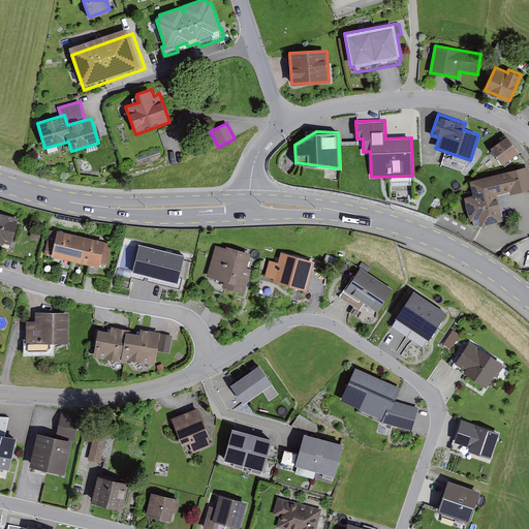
[(506,135),(490,147),(502,164),(503,163),(505,165),(520,155),(518,153),(519,152),(506,135)]
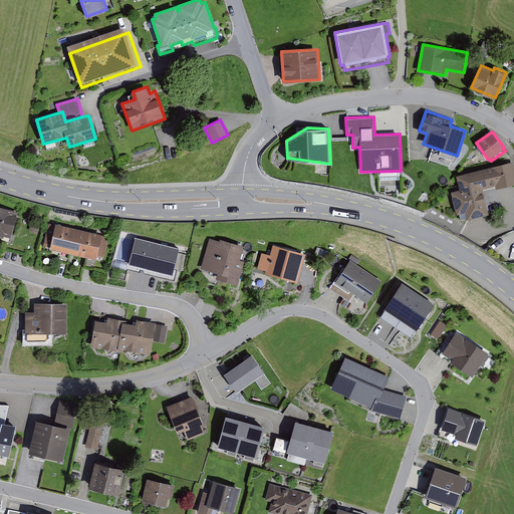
[(451,191),(457,214),(459,214),(461,219),(467,218),(467,219),(489,213),(483,189),(496,186),(496,189),(513,184),(513,163),(513,161),(456,176),(460,189),(451,191)]
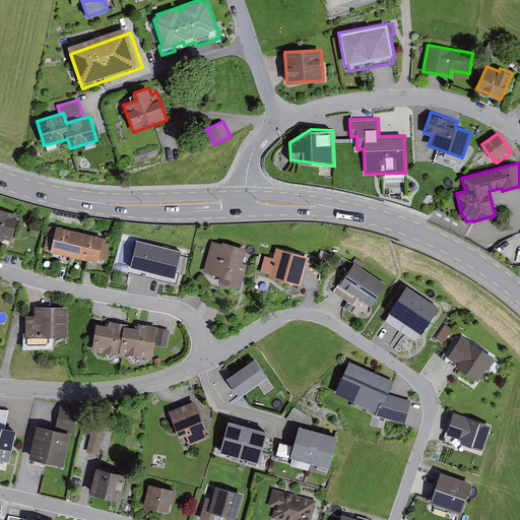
[(18,214),(0,209),(0,239),(4,240),(4,239),(11,241),(18,214)]
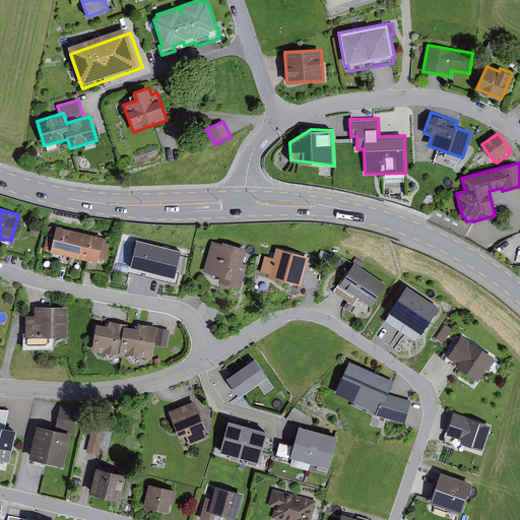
[(31,225),(29,233),(38,236),(40,229),(31,225)]
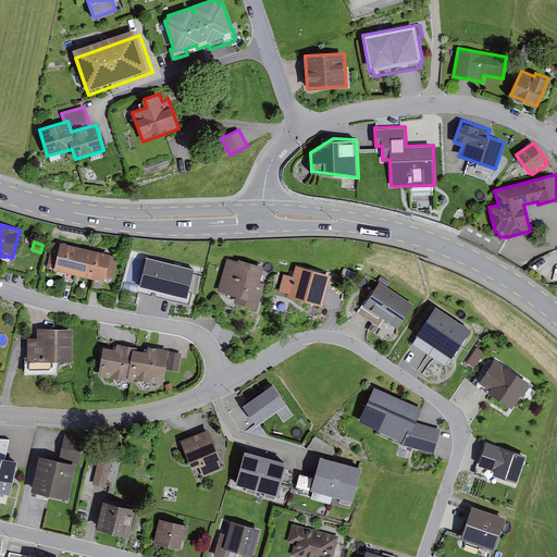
[(111,254),(60,243),(60,244),(52,242),(47,267),(53,268),(53,270),(104,282),(106,277),(113,279),(119,258),(110,256),(111,254)]
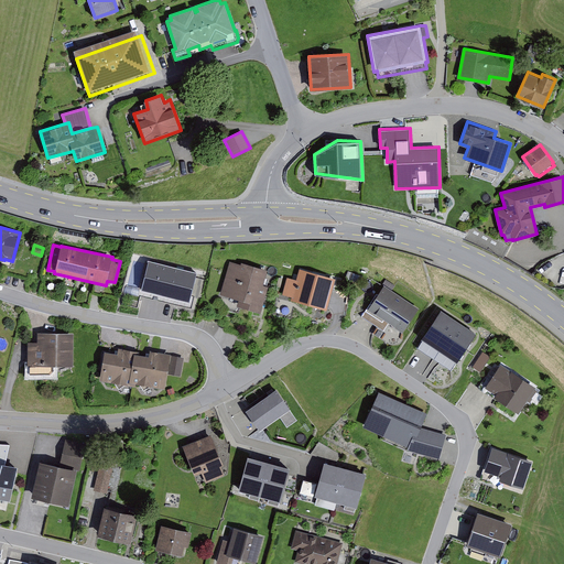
[(173,264),(149,259),(141,290),(165,296),(173,264)]
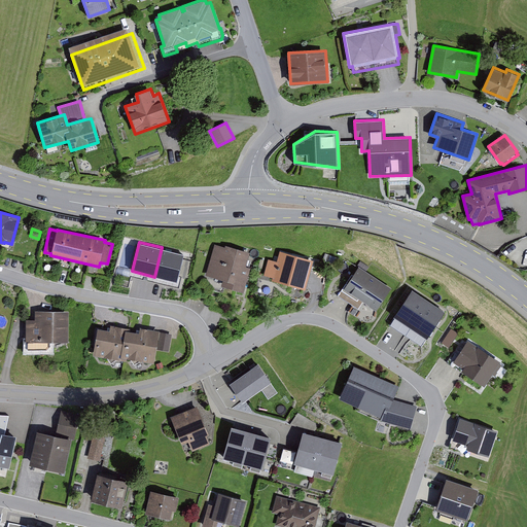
[(250,252),(225,245),(225,247),(215,244),(206,275),(223,279),(221,286),(244,292),(250,268),(246,266),(250,252)]
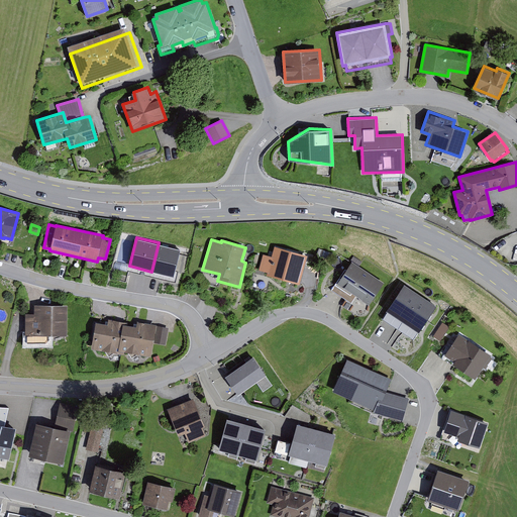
[(182,248),(159,242),(151,272),(174,277),(182,248)]
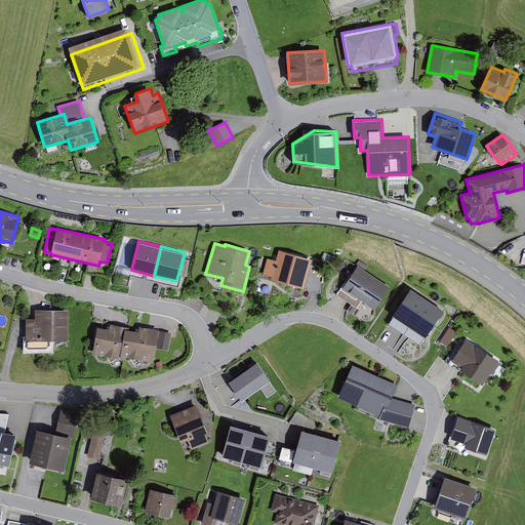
[(270,279),(306,288),(313,259),(279,250),(276,260),(268,258),(264,274),(271,276),(270,279)]
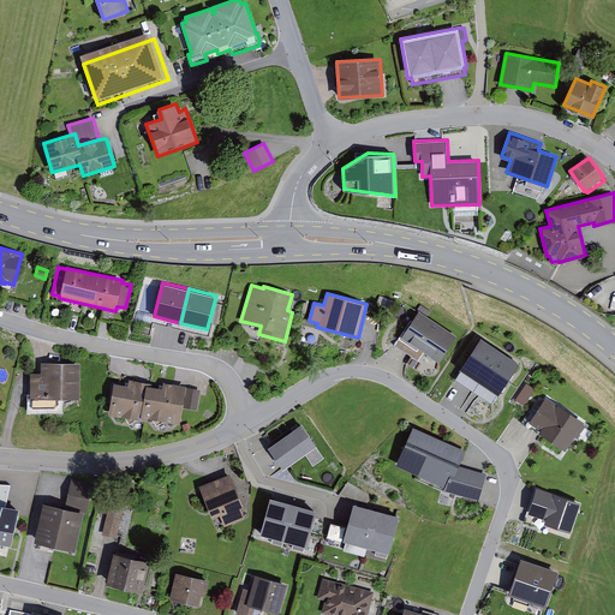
[(457,336),(418,311),(395,345),(418,360),(424,352),(440,363),(457,336)]
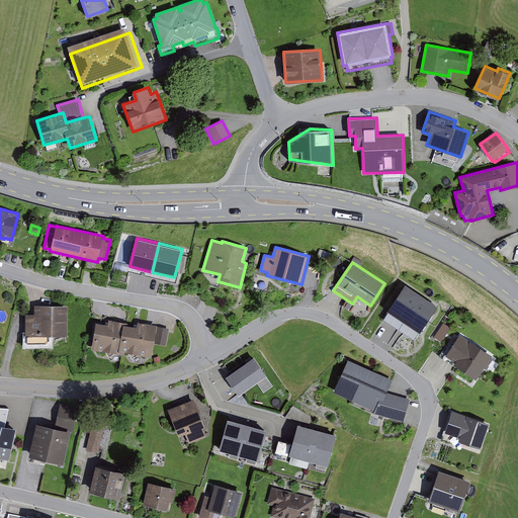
[(437,306),(405,284),(386,312),(420,333),(437,306)]
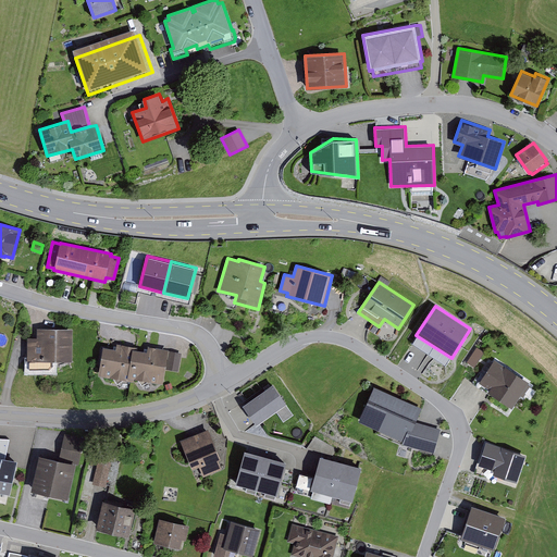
[(37,337),(27,337),(27,372),(54,372),(54,360),(72,360),(73,329),(37,329),(37,337)]
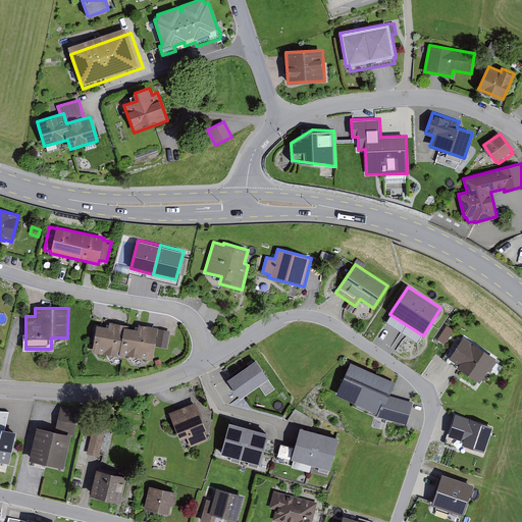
[(108,327),(97,325),(92,352),(106,355),(110,360),(116,356),(125,358),(126,355),(128,356),(134,362),(140,357),(153,360),(155,347),(167,349),(170,331),(158,329),(158,327),(139,324),(138,329),(128,327),(129,325),(109,322),(108,327)]
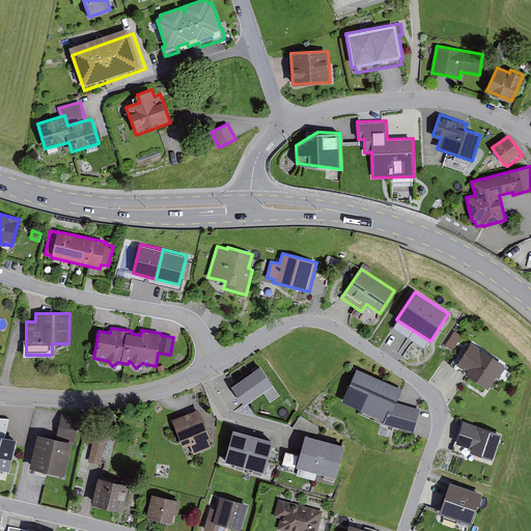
[(504,364),(472,342),(456,364),(467,371),(465,373),(488,389),(504,364)]
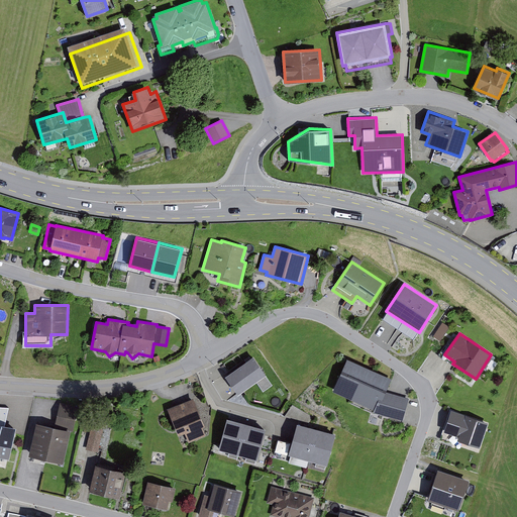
[(253,356),(225,375),(237,394),(256,382),(263,392),(273,385),(253,356)]
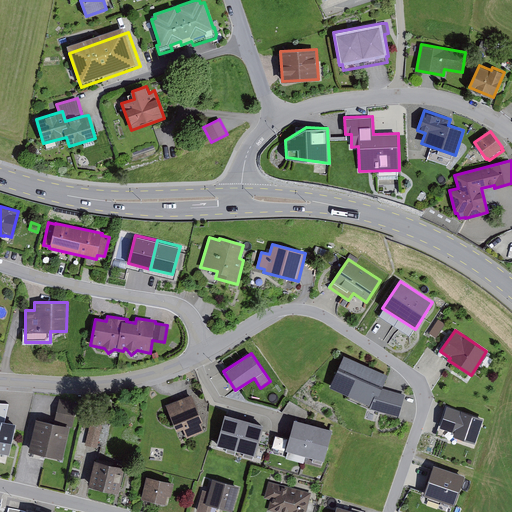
[(388,375),(344,355),(330,387),(370,405),(375,394),(379,396),(382,388),(388,375)]
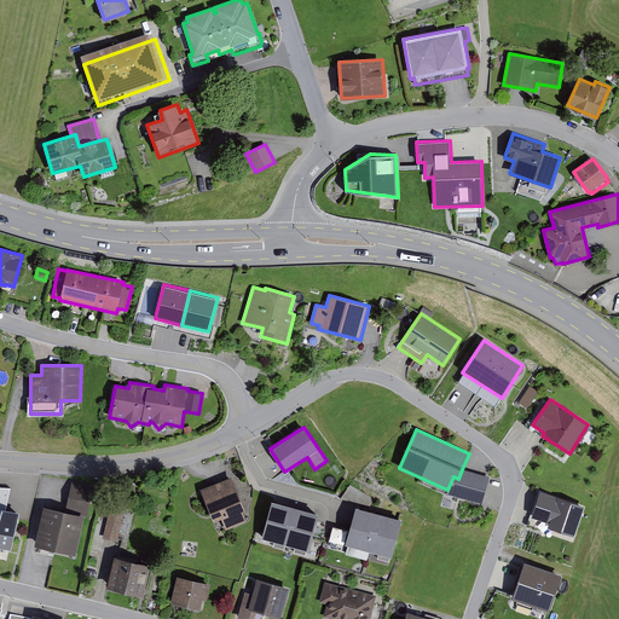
[(490,476),(462,469),(458,479),(453,476),(447,490),(446,493),(482,503),(490,476)]
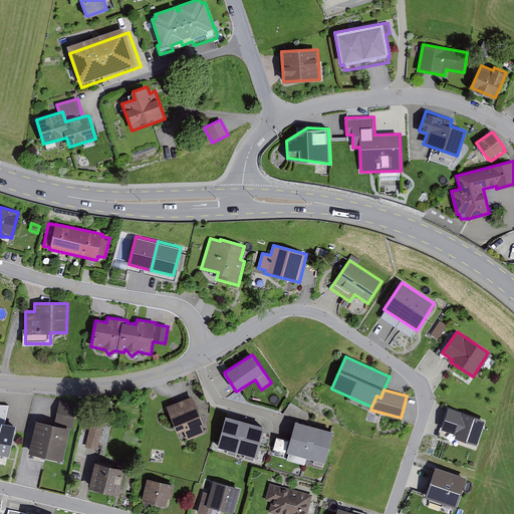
[(192,396),(167,406),(178,433),(184,430),(188,440),(205,433),(202,425),(204,424),(192,396)]
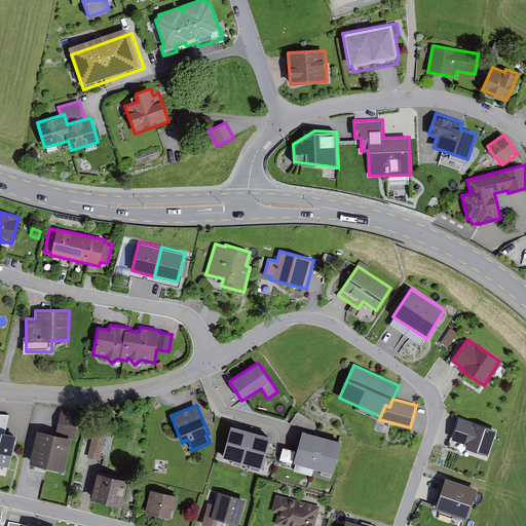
[(80,413),(61,409),(55,433),(74,438),(80,413)]
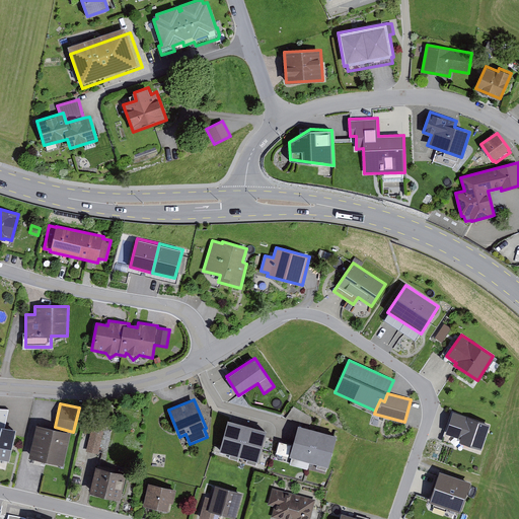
[(27,408),(18,404),(15,420),(24,422),(27,408)]
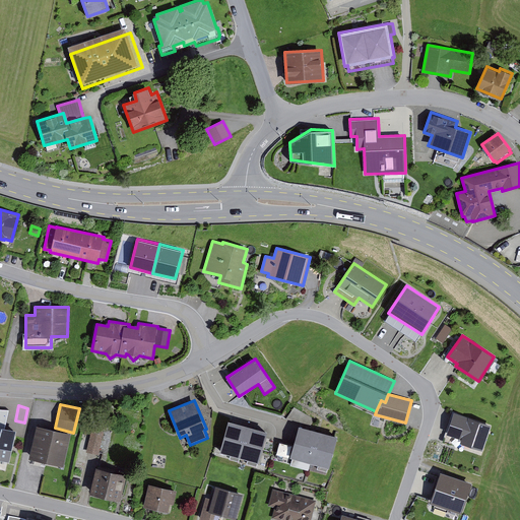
[(315,419),(294,407),(285,418),(311,426),(315,419)]
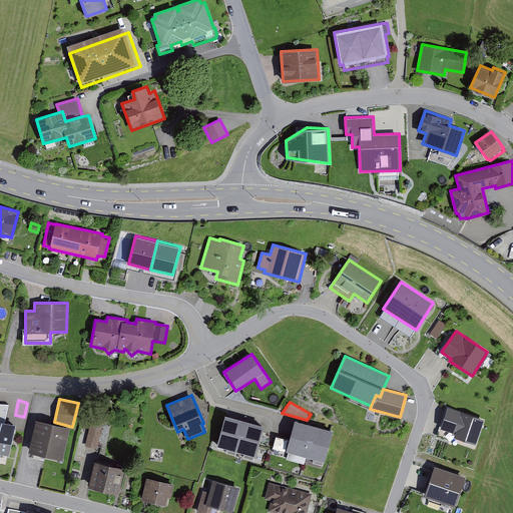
[(440,435),(476,447),(485,421),(449,409),(440,435)]
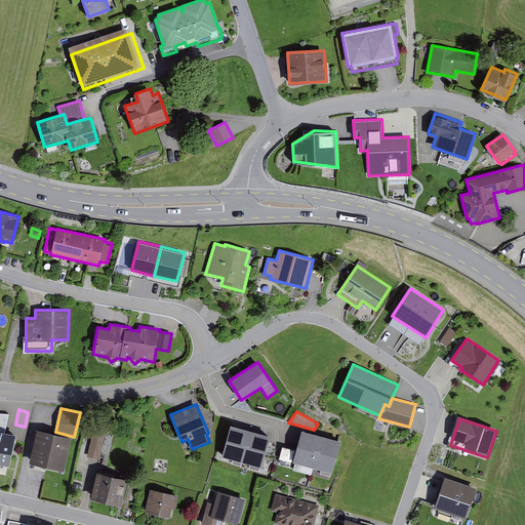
[(250,430),(231,423),(221,455),(241,460),(250,430)]
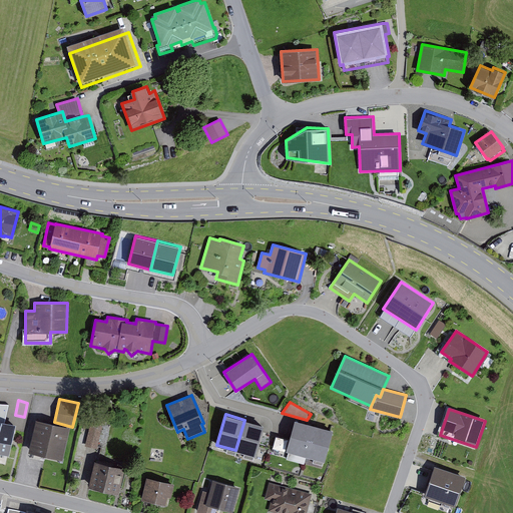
[(36,419),(29,452),(63,459),(70,427),(36,419)]
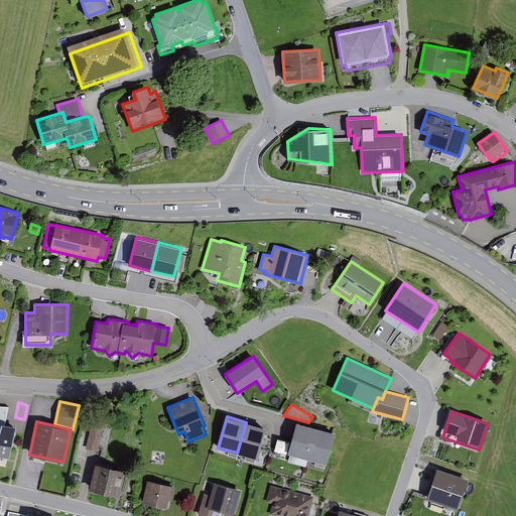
[(266,427),(246,422),(237,453),(257,459),(266,427)]
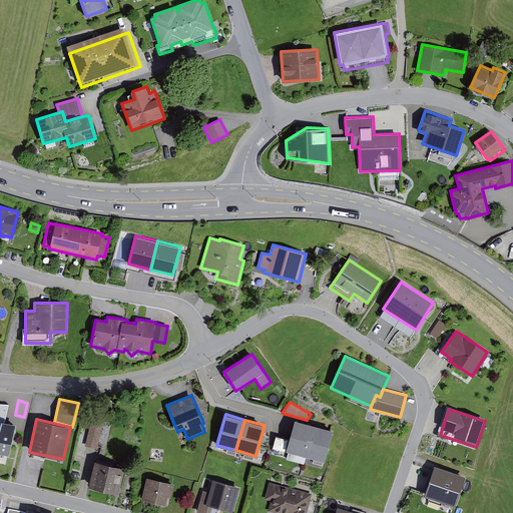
[(334,430),(295,420),(286,450),(325,461),(334,430)]
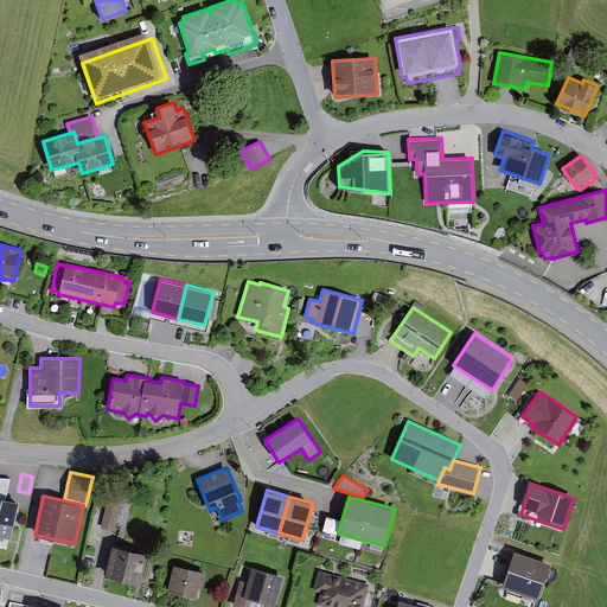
[(0,498),(0,525),(2,526),(4,525),(6,525),(11,503),(8,503),(8,500),(0,498)]
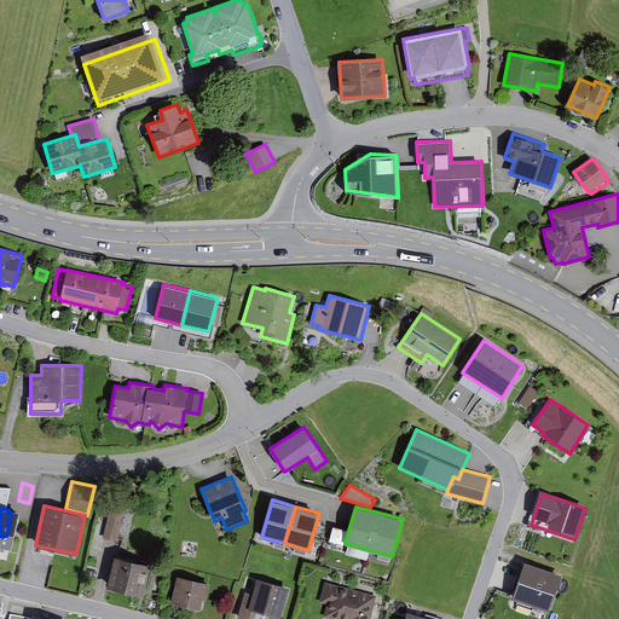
[(110,510),(103,538),(117,542),(123,514),(110,510)]
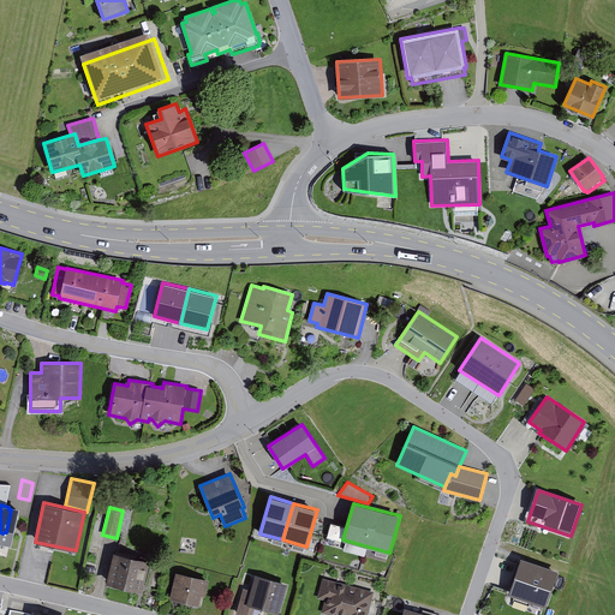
[(41,556),(58,559),(59,551),(42,549),(41,556)]
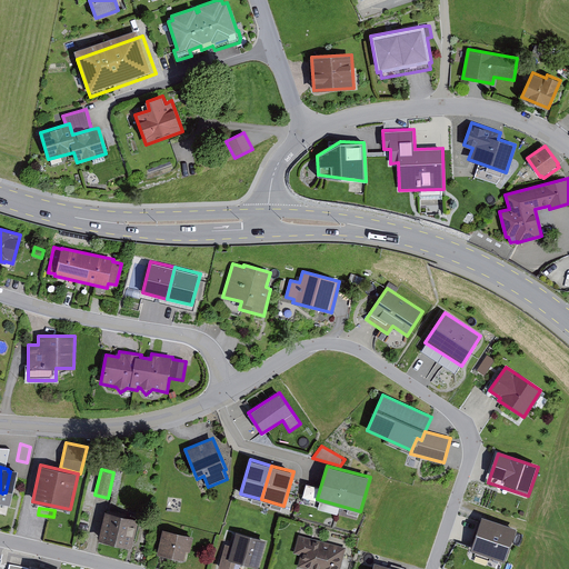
[(106,511),(99,540),(132,548),(139,519),(106,511)]
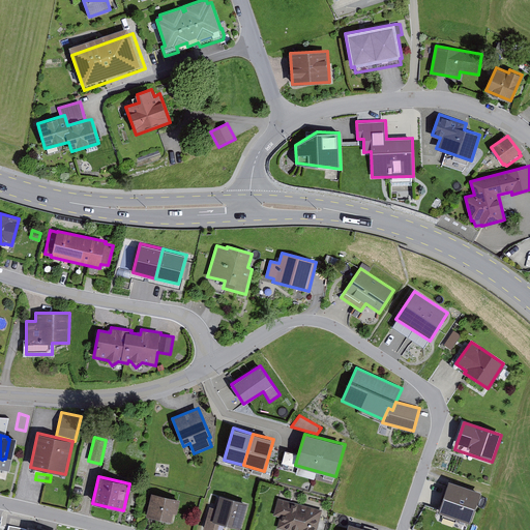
[(481,492),(449,481),(439,512),(471,524),(481,492)]
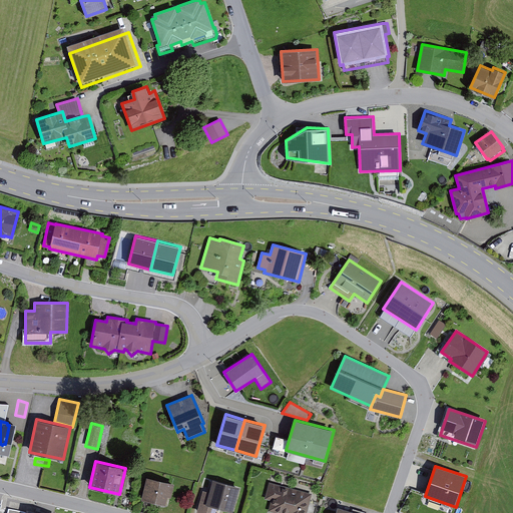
[(147,477),(141,499),(165,505),(167,496),(171,497),(174,484),(147,477)]
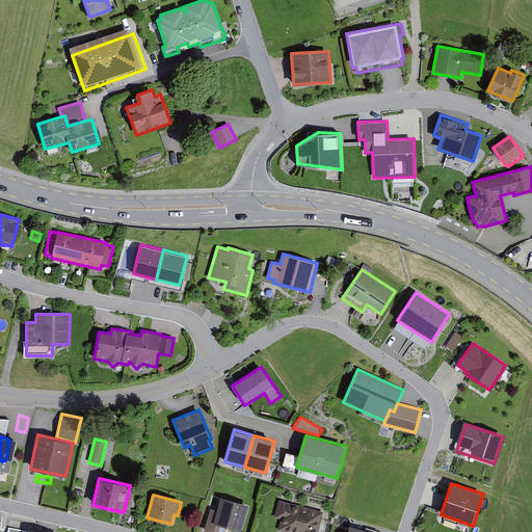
[(241,531),(248,505),(221,498),(217,510),(211,509),(205,531),(208,531),(218,531),(221,526),(241,531)]
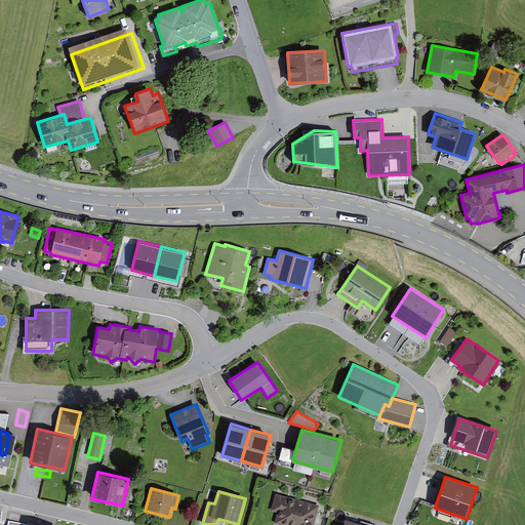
[(313,524),(319,506),(275,493),(271,511),(277,512),(274,523),(283,524),(313,524)]
